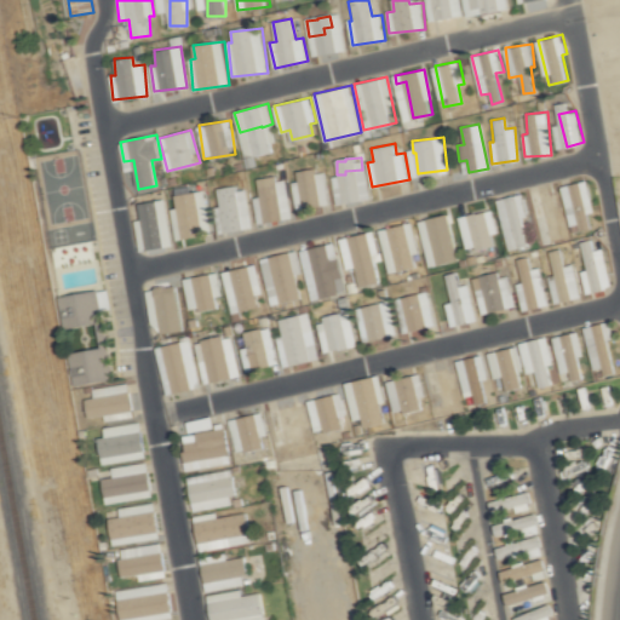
[(325,167),(298,172),(299,181),(292,182),(297,210),(331,204),(325,167)]
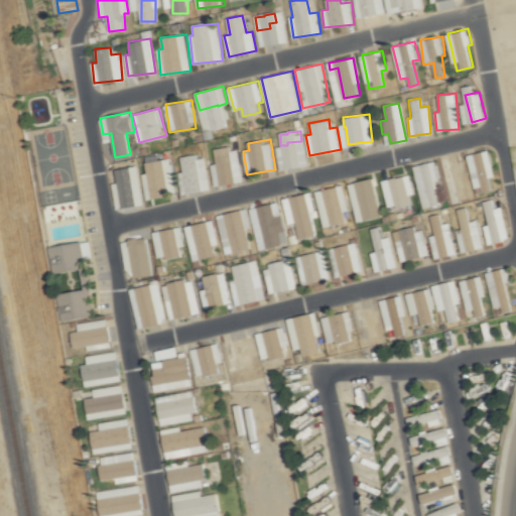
[(226,173),(226,164),(232,164),(230,146),(218,147),(219,173),(226,173)]
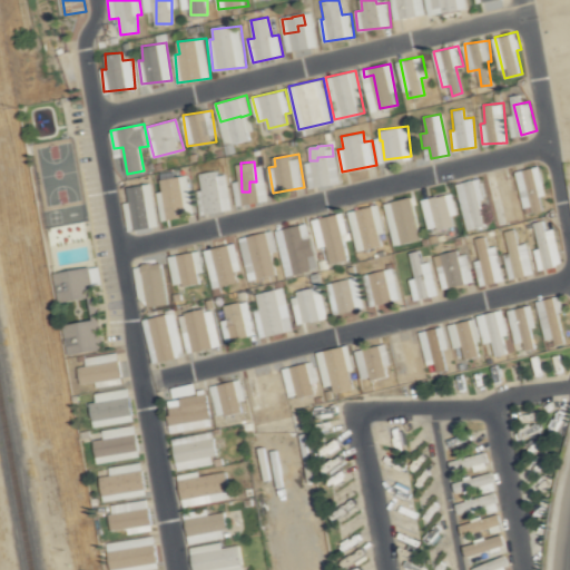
[(546,194),(540,165),(513,172),(523,214),(544,209),(541,195),(546,194)]
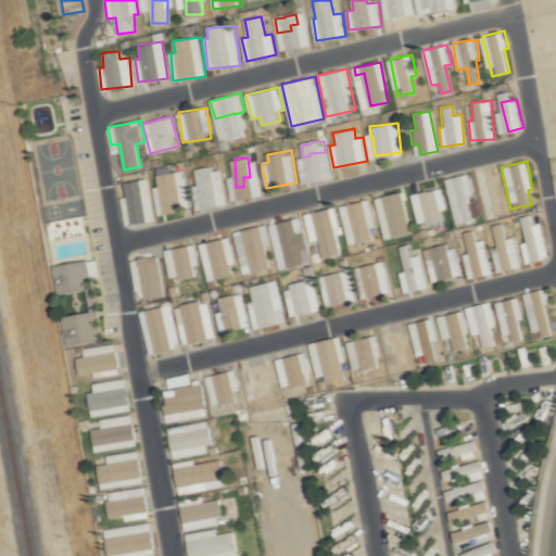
[(199,169),(203,206),(226,203),(222,166),(199,169)]
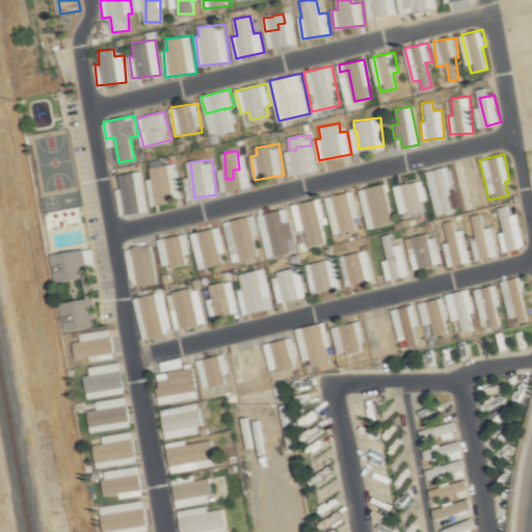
[(475,180),(479,179),(474,159),(452,165),(463,209),(480,204),(475,180)]
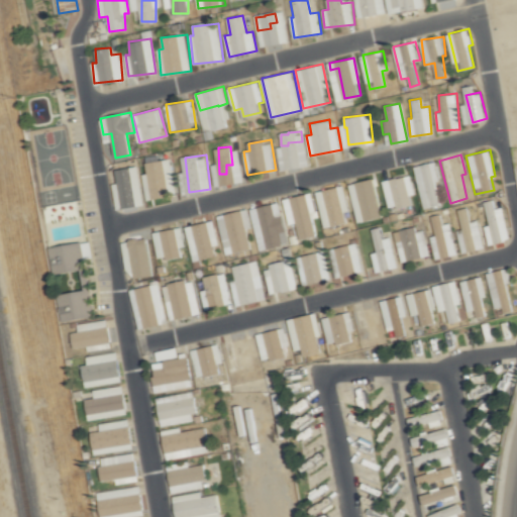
[(147,163),(150,179),(152,179),(156,198),(171,195),(167,177),(173,175),(172,167),(173,166),(172,158),(147,163)]
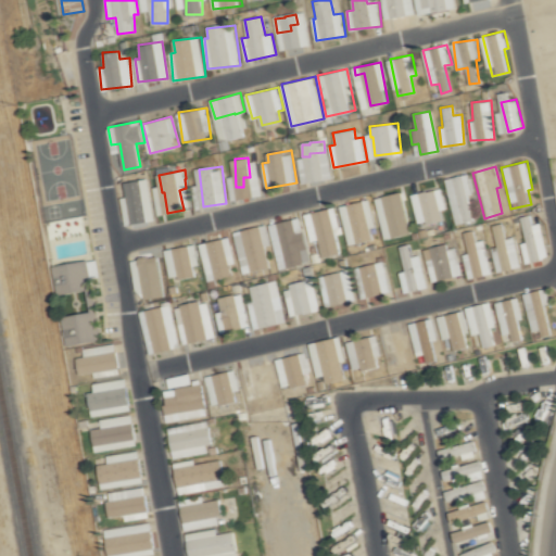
[(475,219),(467,196),(474,194),(468,173),(444,179),(456,225),(475,219)]
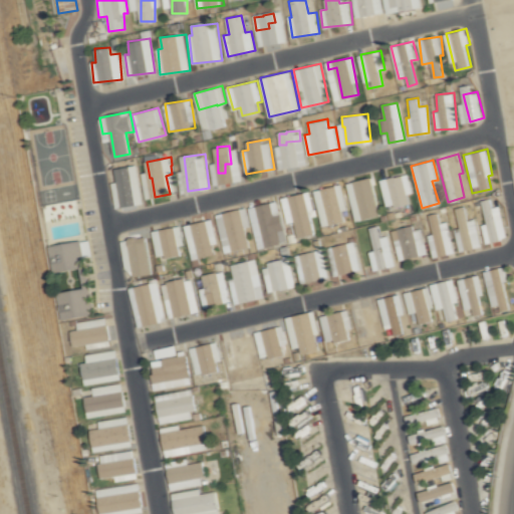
[(146,202),(138,165),(115,169),(118,181),(113,182),(117,208),(146,202)]
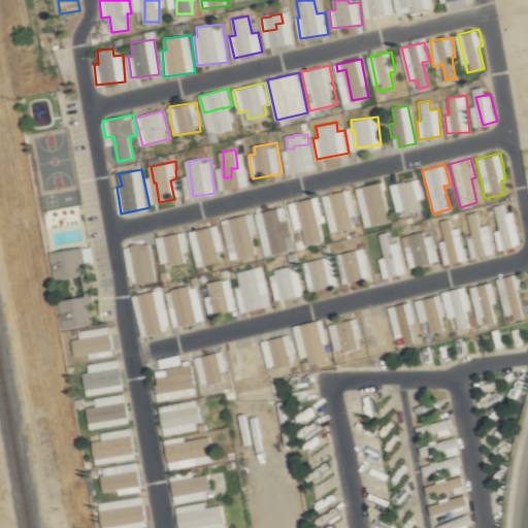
[(419,199),(424,197),(418,177),(390,186),(398,213),(421,207),(419,199)]
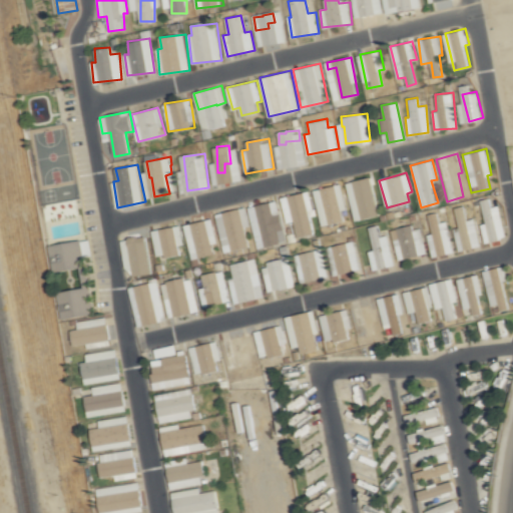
[(346,182),(355,220),(379,214),(371,176),(346,182)]
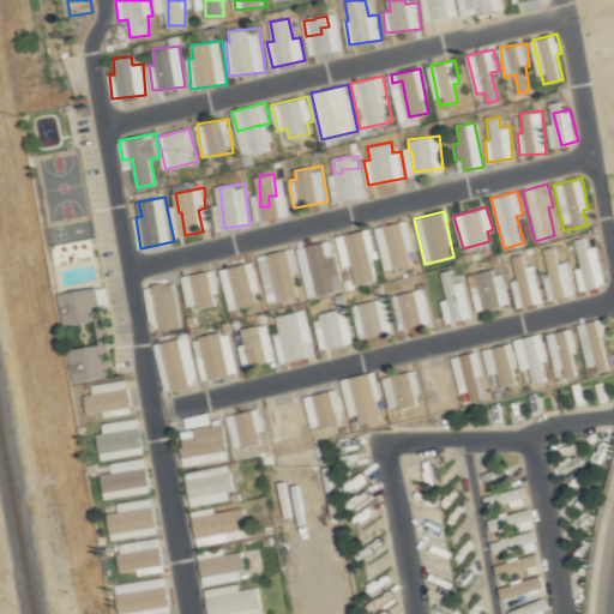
[(374,229),(386,271),(411,263),(408,252),(415,250),(407,220),(374,229)]
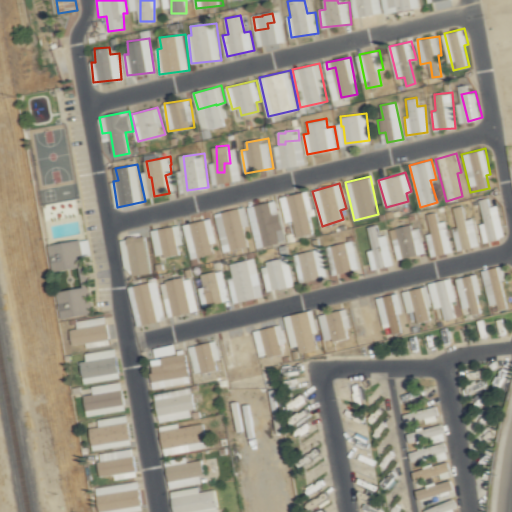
[(313,234),(308,211),(312,210),(308,190),(279,197),(285,225),(292,223),(295,238),(313,234)]
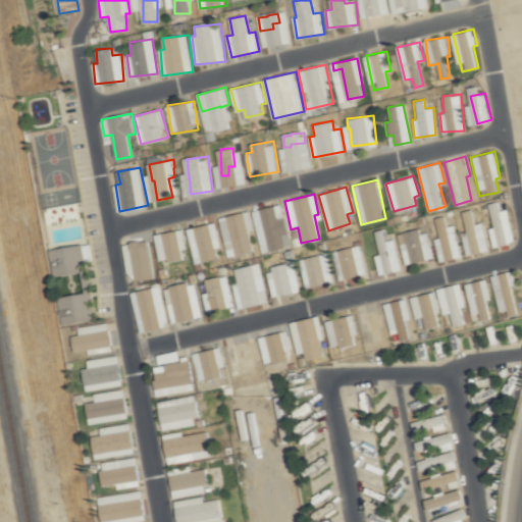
[(516,242),(510,209),(502,210),(500,201),(487,204),(492,227),(489,228),(493,246),(516,242)]
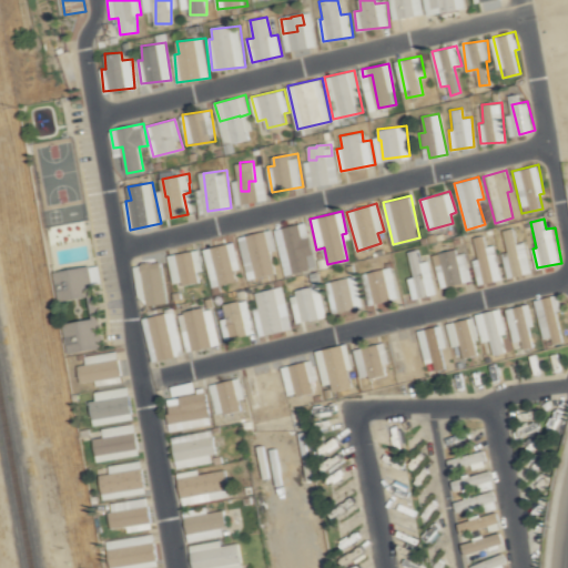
[(284,274),(316,266),(305,222),(273,230),(284,274)]
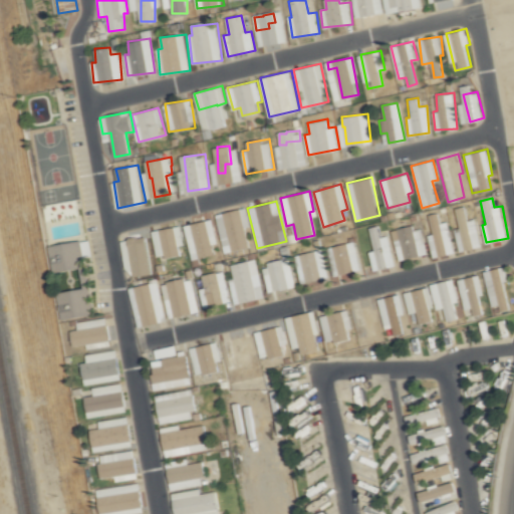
[(460,252),(483,246),(476,218),(469,220),(465,206),(454,209),(458,228),(454,229),(460,252)]
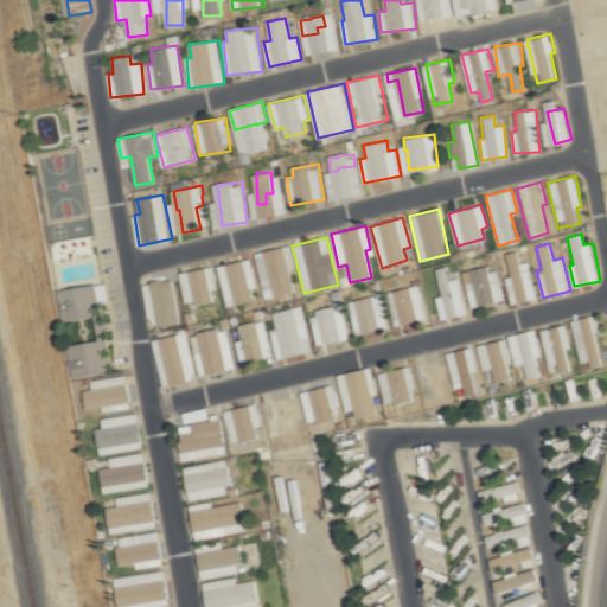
[(289,268),(295,267),(289,246),(254,254),(263,298),(294,291),(289,268)]
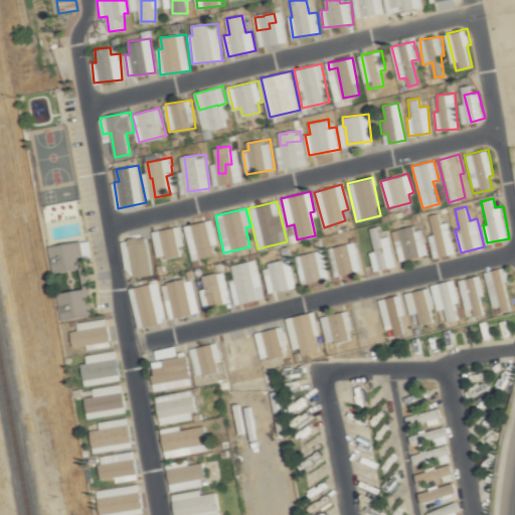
[(457,252),(449,221),(442,223),(440,212),(428,215),(434,234),(428,235),(435,258),(457,252)]
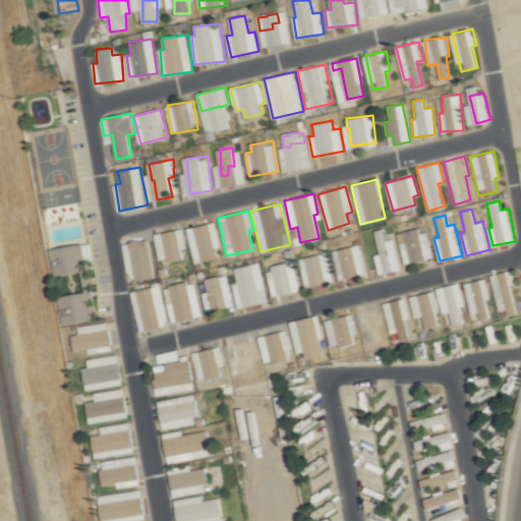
[(435,256),(426,227),(398,235),(406,265),(435,256)]
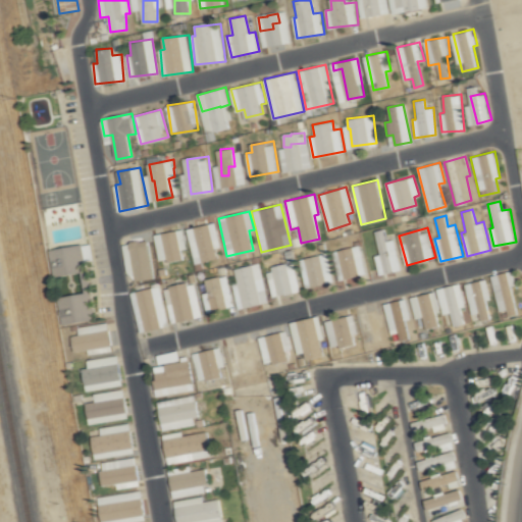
[(396,239),(387,240),(385,228),(375,230),(380,255),(375,256),(379,274),(403,269),(396,239)]
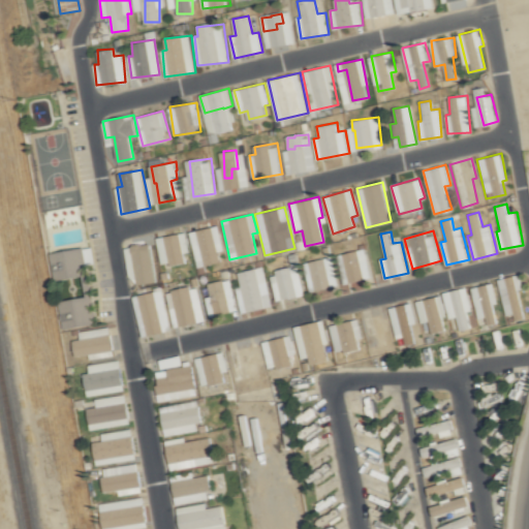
[(181,263),(181,235),(159,236),(160,255),(168,255),(168,263),(181,263)]
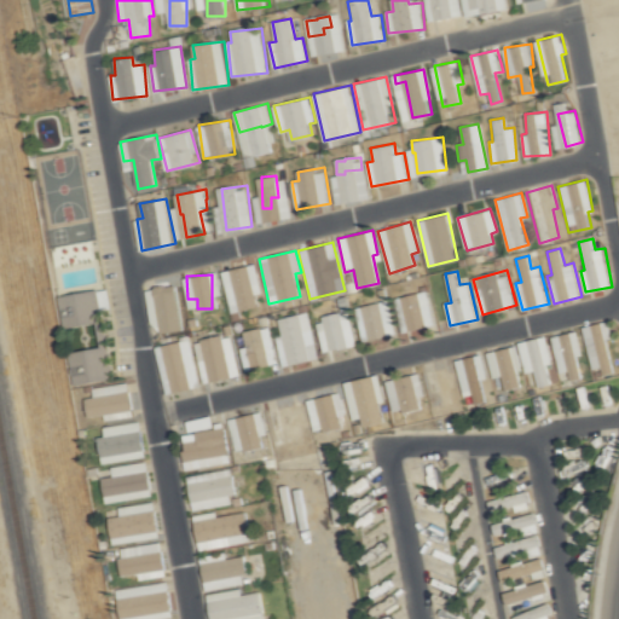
[(151,319),(160,318),(162,333),(183,329),(175,284),(146,289),(151,319)]
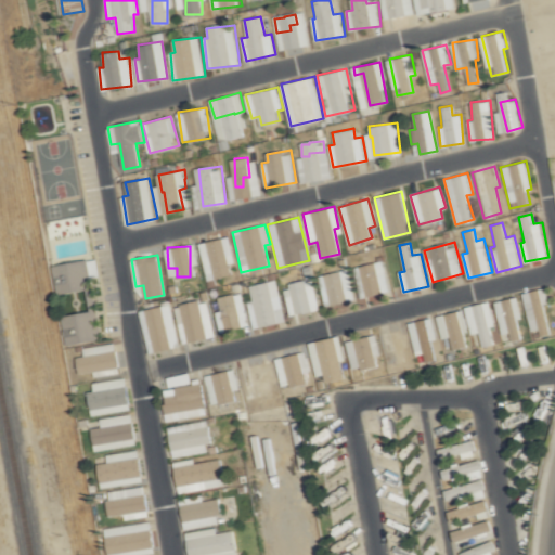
[(53,266),(60,294),(93,287),(92,276),(98,275),(94,257),(53,266)]
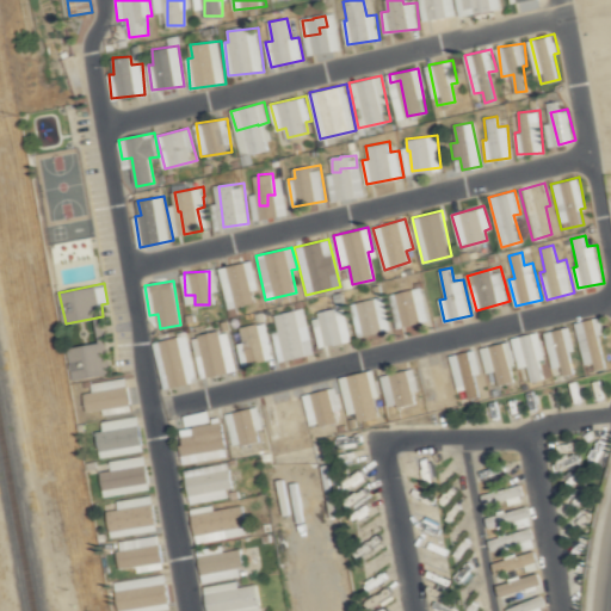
[(420,321),(419,312),(427,309),(421,287),(397,292),(406,325),(420,321)]
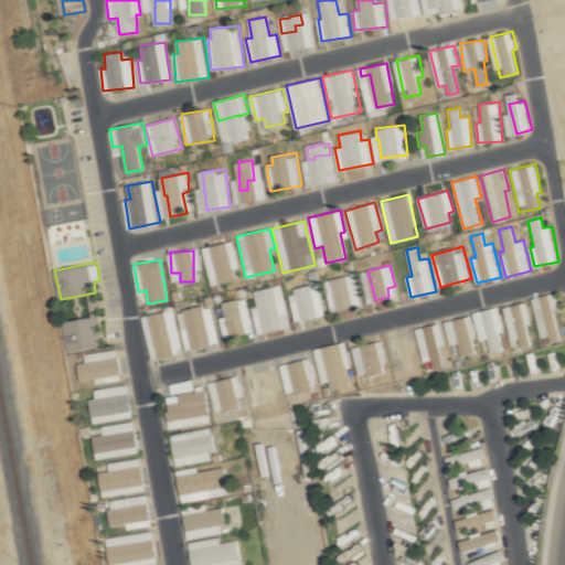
[(362,305),(356,274),(332,278),(338,309),(362,305)]
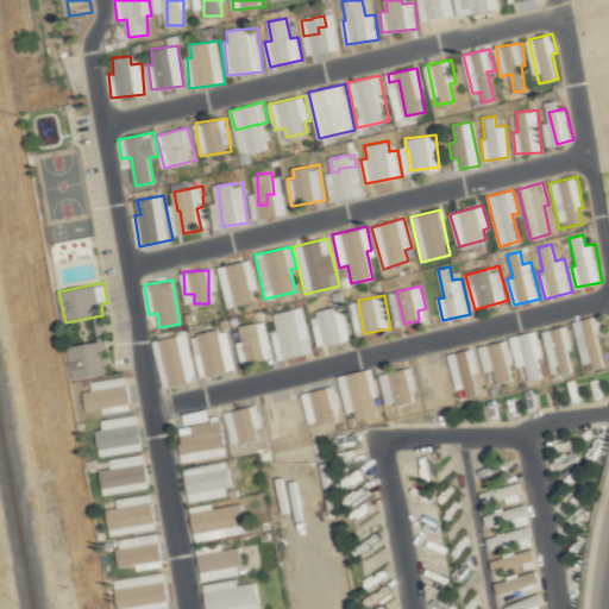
[(314,352),(302,306),(271,314),(276,331),(270,332),(277,360),(314,352)]
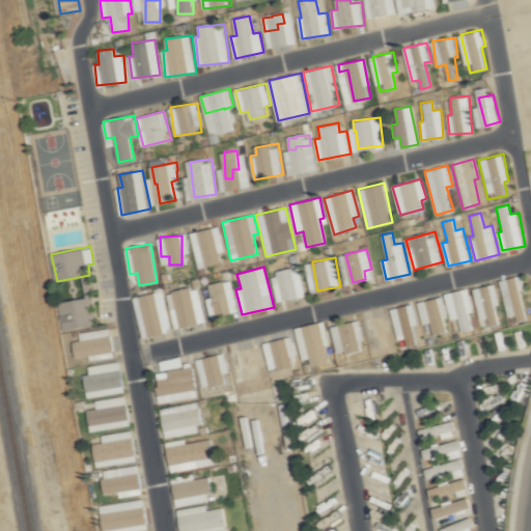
[(276,302),(306,297),(300,268),(271,273),(276,302)]
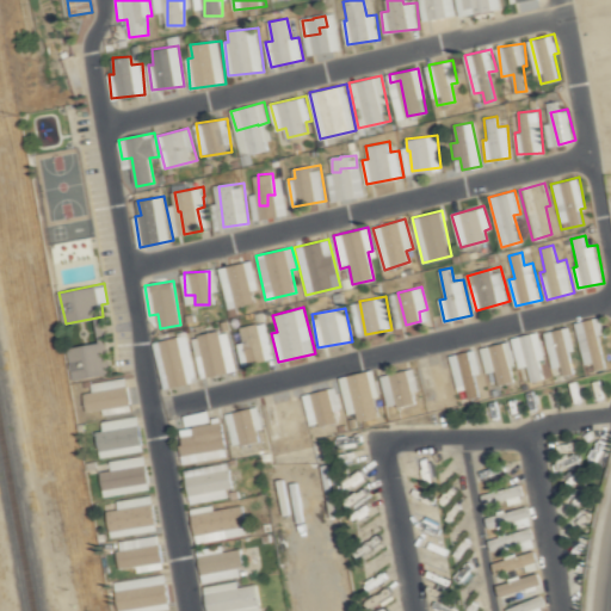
[(575,321),(584,365),(596,363),(597,370),(606,368),(600,334),(606,333),(603,316),(575,321)]
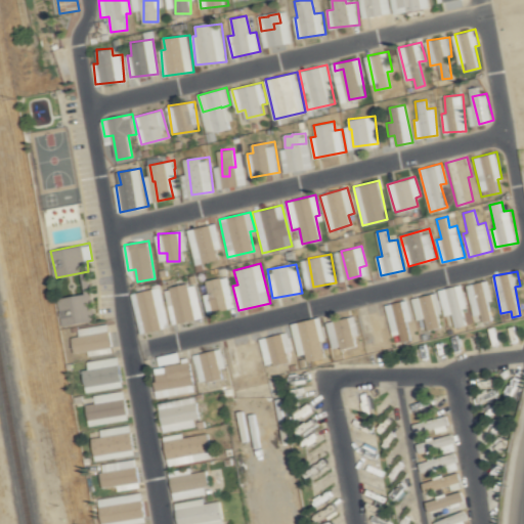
[(207,313),(233,308),(227,276),(205,280),(208,295),(203,296),(207,313)]
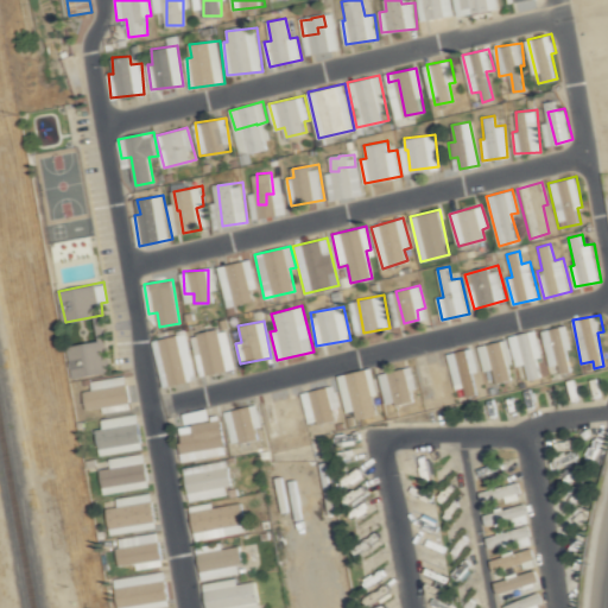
[(572,371),(568,349),(574,348),(569,324),(544,329),(553,374),(572,371)]
